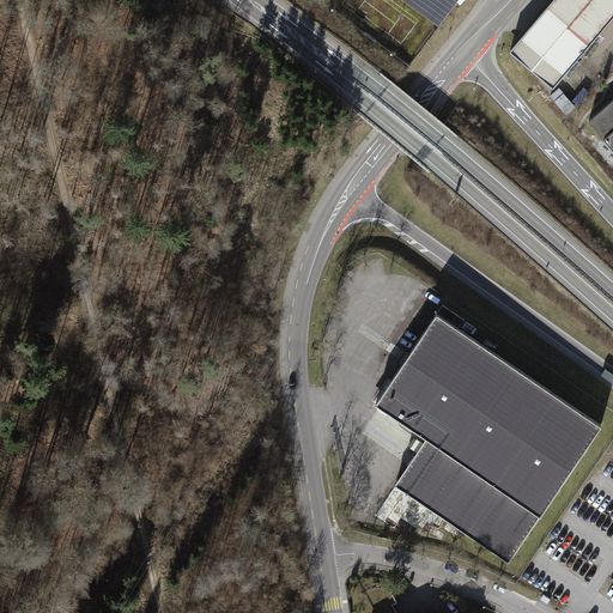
[(405,0),(444,29),(465,0),(405,0)]
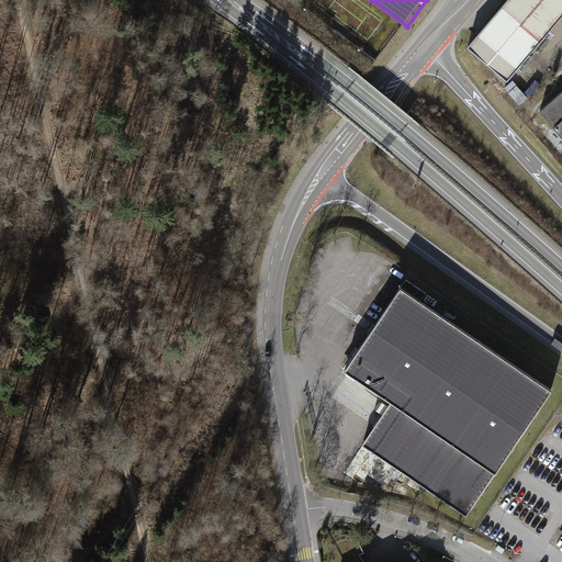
[(561,0),(509,0),(469,49),(508,81),(561,17),(561,0)]
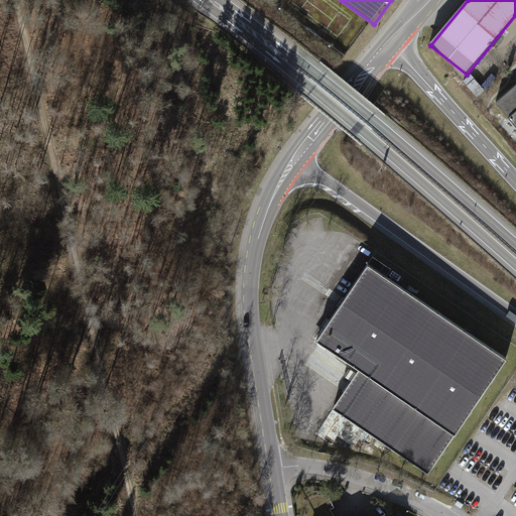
[(515,82),(497,99),(515,120),(515,82)]
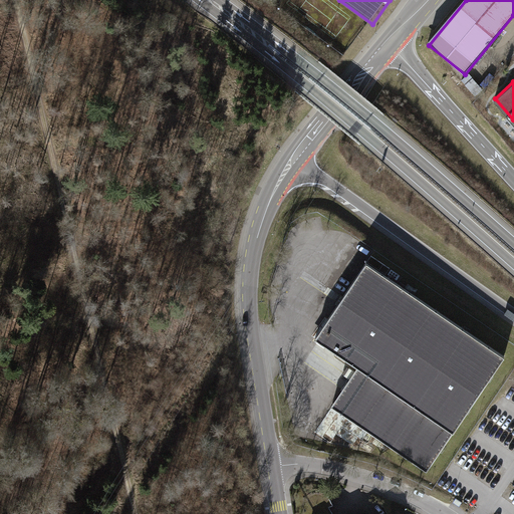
[(355,366),(451,430),(500,357),(502,354),(499,353),(370,266),(367,264),(365,267),(316,339),(355,366)]
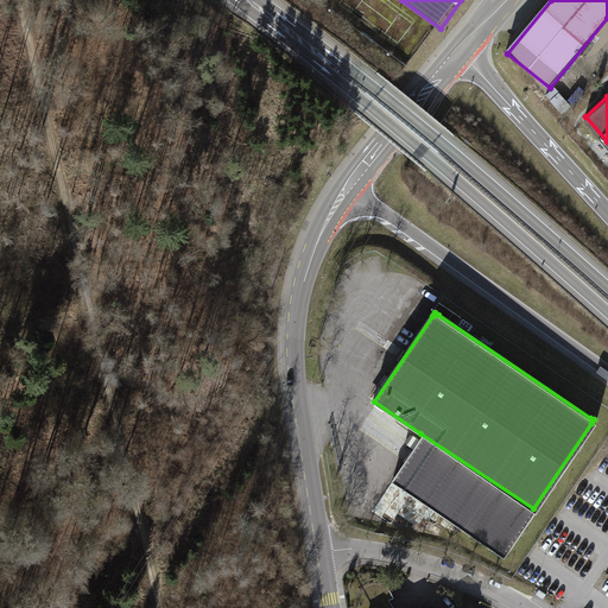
[(420,434),(369,510),(393,525),(399,517),(417,527),(422,520),(435,530),(445,513),(504,552),(533,508),(420,434)]
